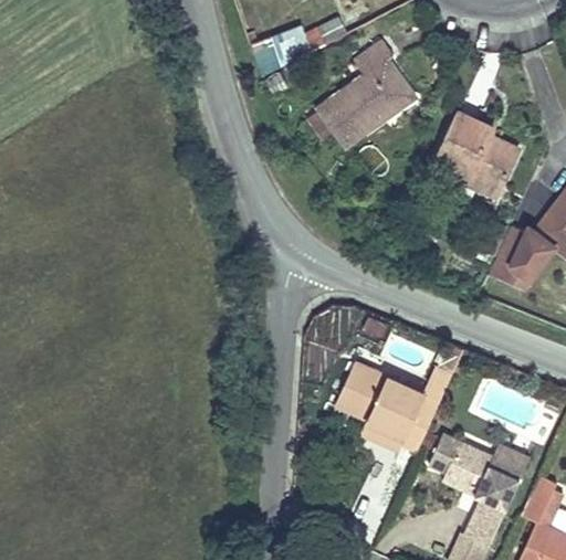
[(261,75),(313,59),(304,30),(251,46),(261,75)]
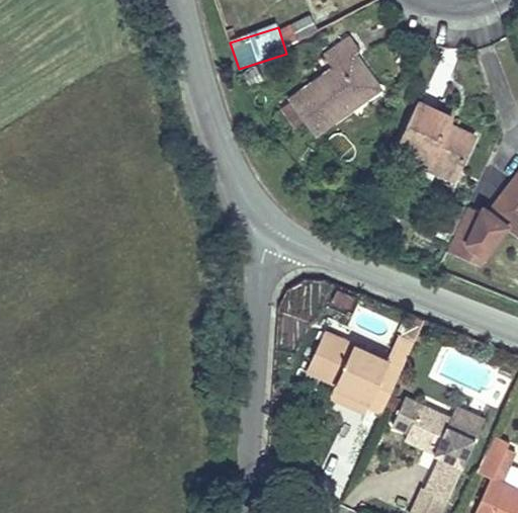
[(334,64),(292,94),(319,131),(352,106),(347,100),(376,83),(354,51),(364,44),(355,30),(325,51),(334,64)]
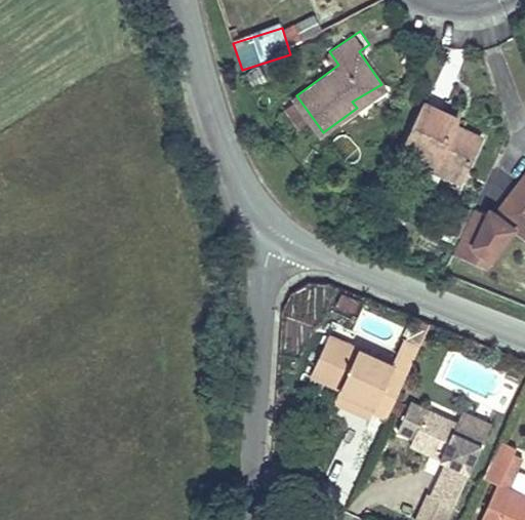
[(426,98),(405,141),(468,171),(483,135),(455,123),(459,115),(426,98)]
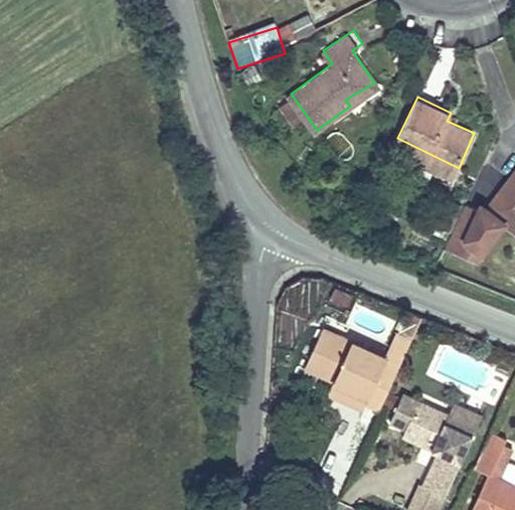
[(461,199),(440,244),(468,251),(476,240),(484,246),(506,217),(514,223),(514,166),(488,201),(481,200),(480,204),(461,199)]
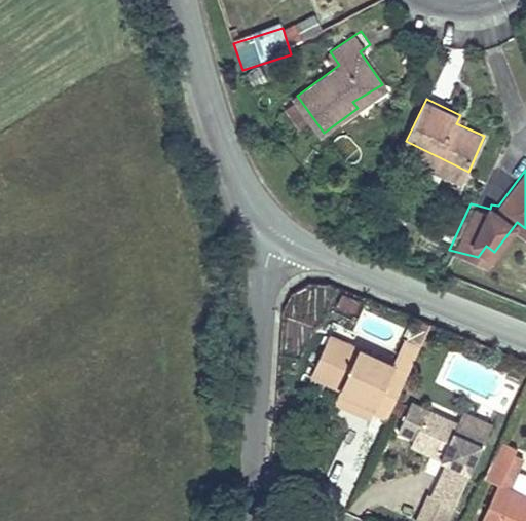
[(329,335),(310,370),(339,383),(336,392),(369,406),(367,412),(386,422),(420,352),(401,343),(390,364),(329,335)]
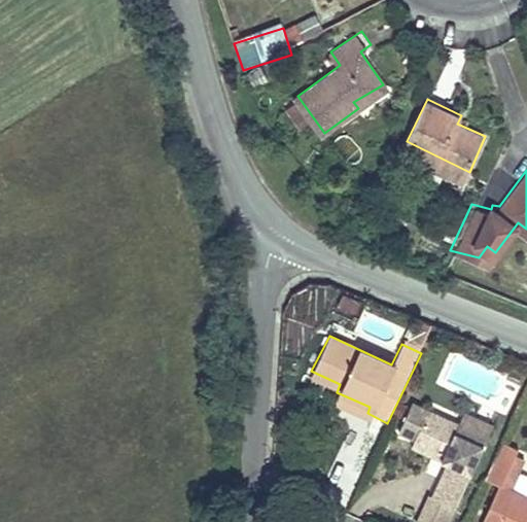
[(309,378),(337,392),(340,384),(311,371),(309,378)]
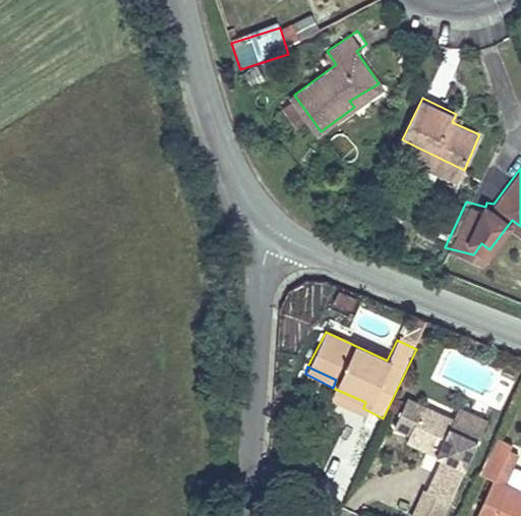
[(402,407),(419,415),(423,406),(406,398),(402,407)]
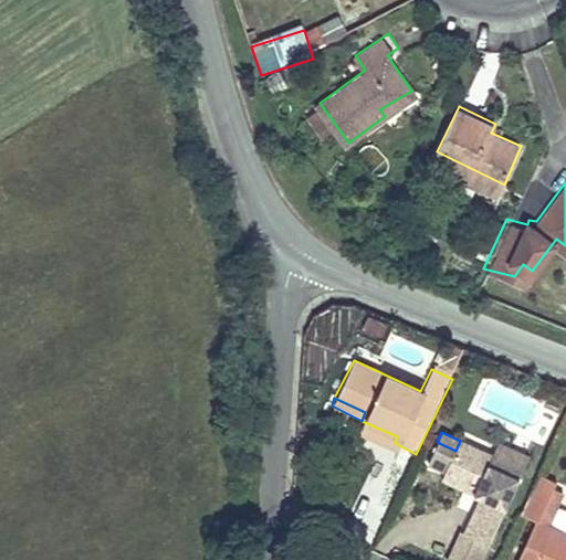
[(456,451),(437,442),(426,465),(443,474),(467,486),(473,472),(484,475),(475,496),(480,498),(479,500),(462,535),(489,546),(520,479),(489,467),(493,457),(460,441),(456,451)]
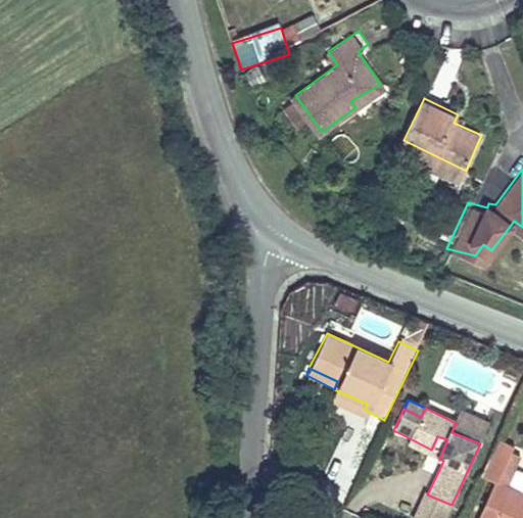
[(443,461),(439,459),(447,439),(437,436),(431,450),(410,438),(407,446),(442,463),(443,461)]
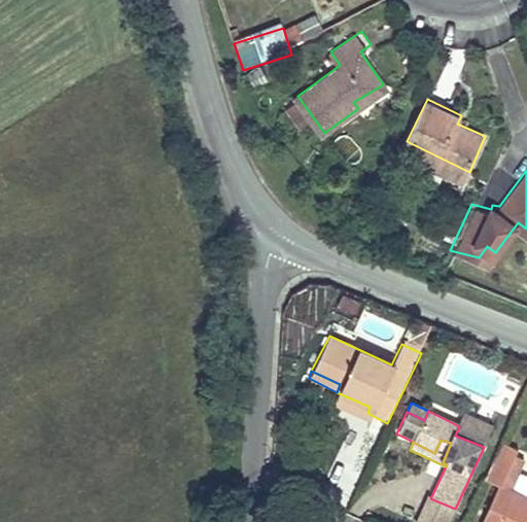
[(285,468),(274,468),(274,483),(284,484),(285,468)]
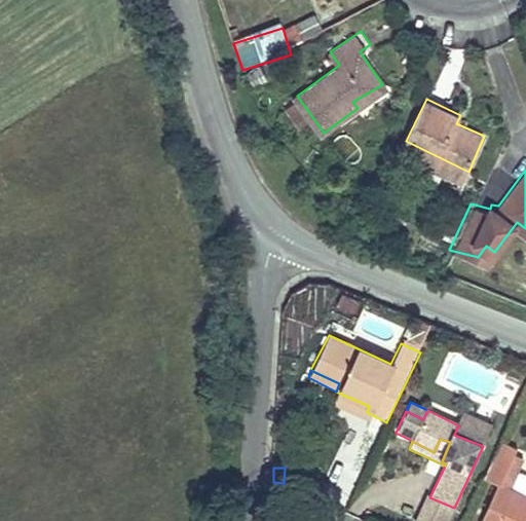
[(525,520),(525,495),(511,489),(495,520),(525,520)]
